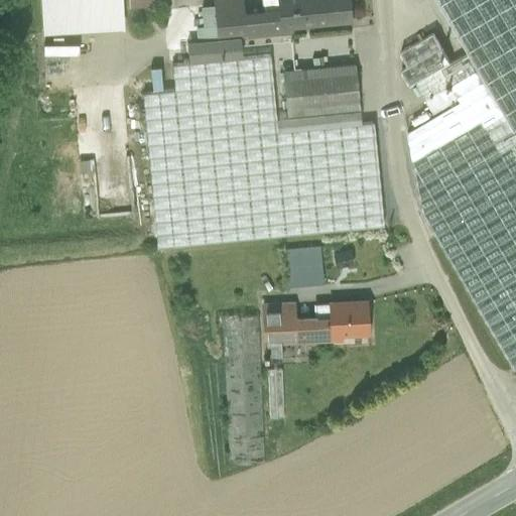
[(49,0),(51,31),(132,28),(131,7),(157,6),(156,0),(49,0)]
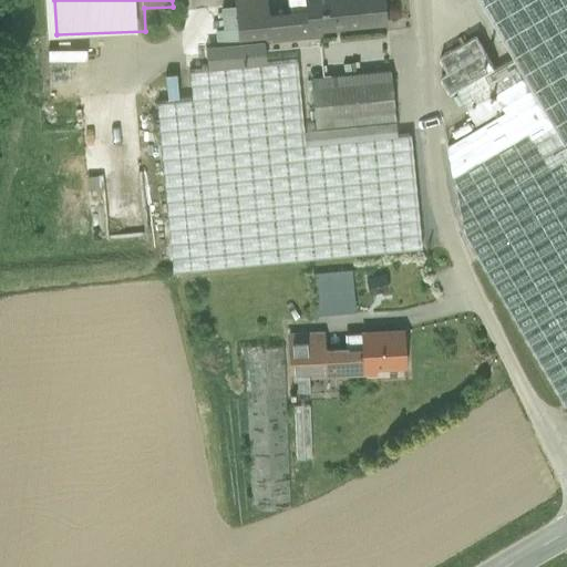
[(235,0),(239,44),(206,48),(207,69),(266,63),(264,41),(309,38),(306,0),(289,0),(291,14),(268,18),(266,0),(235,0)]
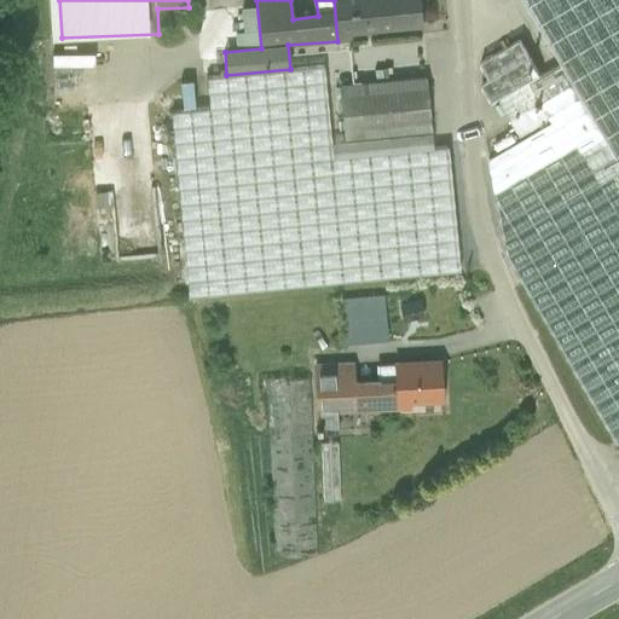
[(417,0),(334,0),(337,41),(351,39),(350,32),(421,25),(417,0)]
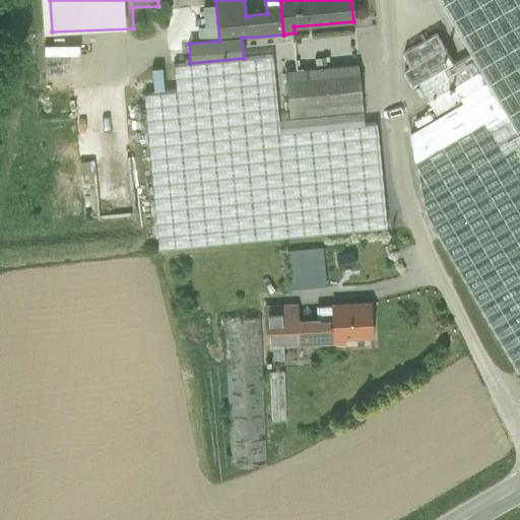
[(519,0),(441,0),(472,54),(466,57),(485,90),(464,103),(411,134),(425,214),(479,307),(519,282),(519,0)]
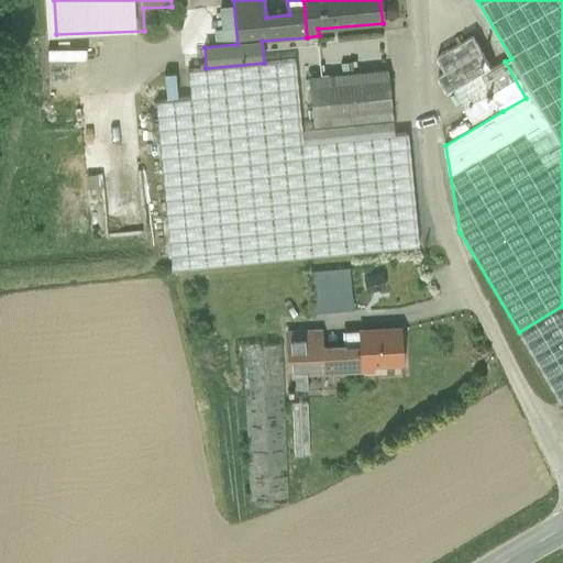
[(501,110),(503,111),(526,98),(505,62),(492,69),(473,37),(438,57),(446,73),(438,77),(449,95),(453,91),(473,125),(501,110)]
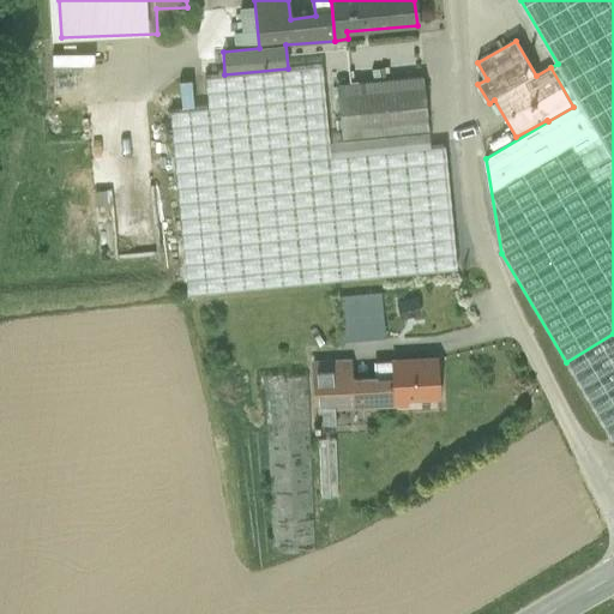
[(188,296),(455,270),(445,145),(428,148),(330,157),(327,140),(321,66),(288,68),(224,74),(204,77),(208,108),(170,110),(188,296)]
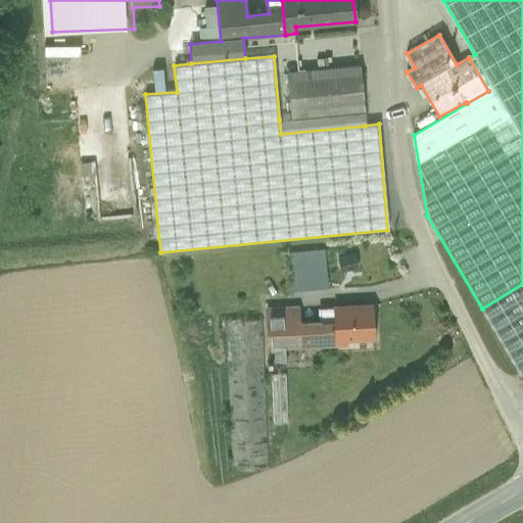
[(287,72),(291,119),(364,112),(360,66),(287,72)]
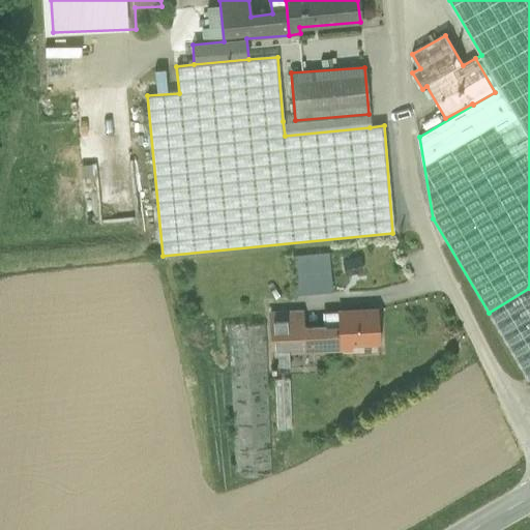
[(370,127),(369,114),(295,120),(283,121),(285,136),(370,127)]
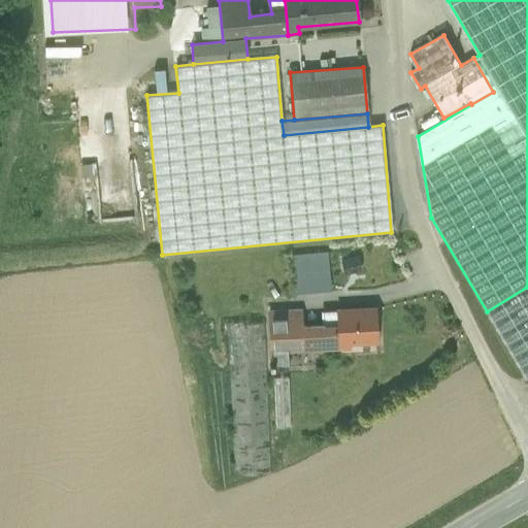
[(289,257),(292,294),(324,294),(322,255),(289,257)]
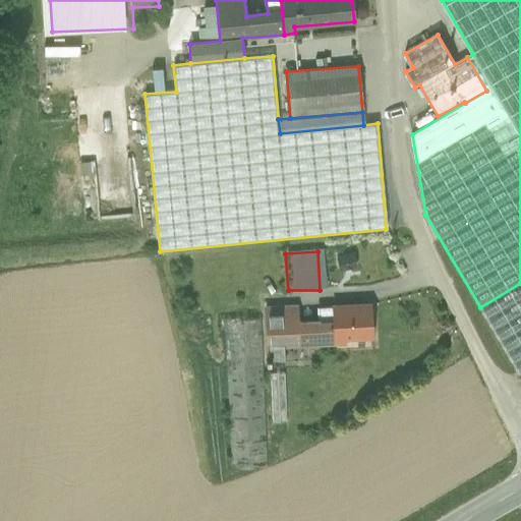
[(520,372),(520,283),(480,307),(520,373),(520,372)]
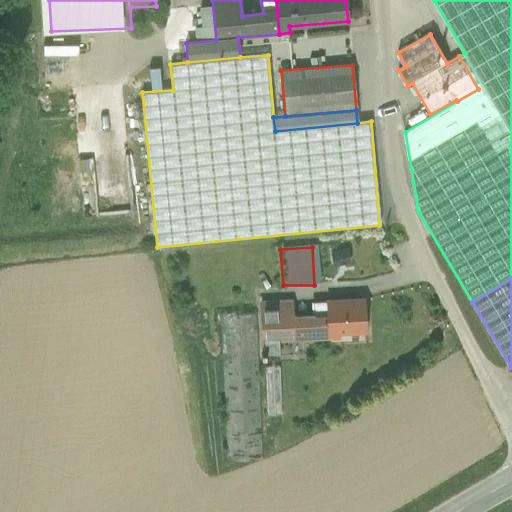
[(339,332),(365,330),(363,300),(312,302),(313,317),(314,339),(339,338),(339,332)]
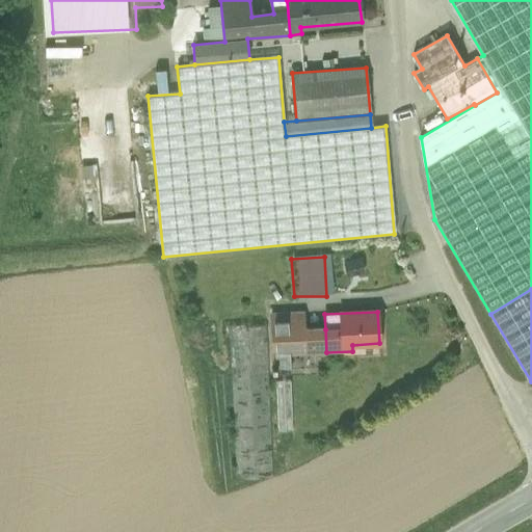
[(289,353),(326,352),(325,329),(302,330),(301,313),(272,315),(273,354),(289,353)]
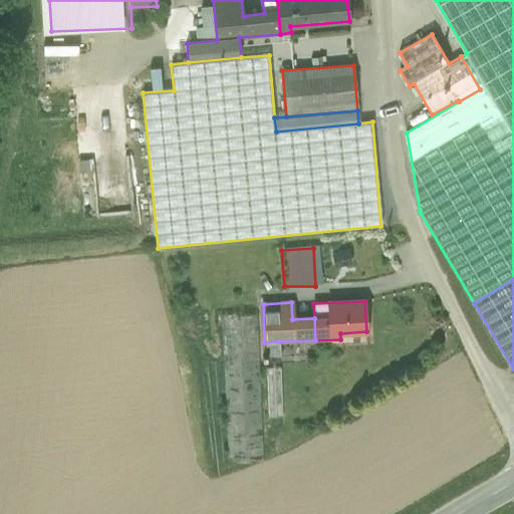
[(227,462),(264,460),(257,312),(220,314),(227,462)]
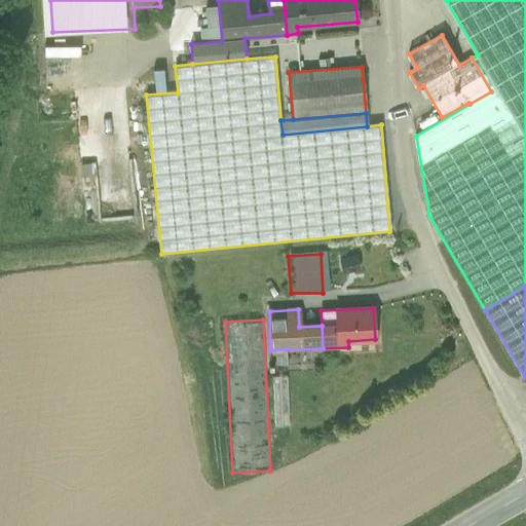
[(286,367),(286,349),(270,350),(271,365),(268,365),(269,368),(286,367)]
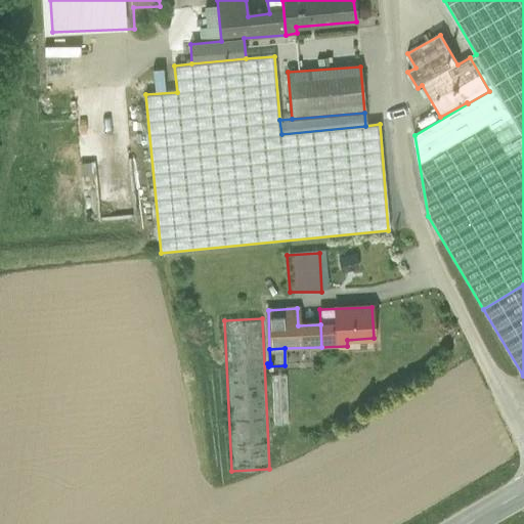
[(286,377),(271,377),(273,425),(288,425),(286,377)]
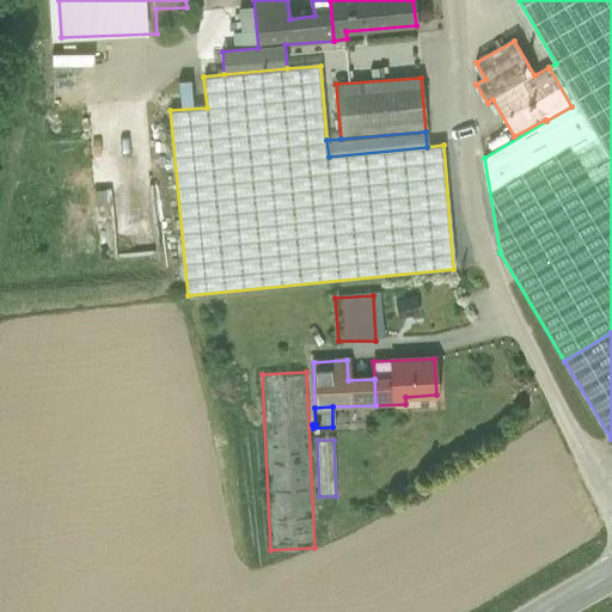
All buildings are outlined.
